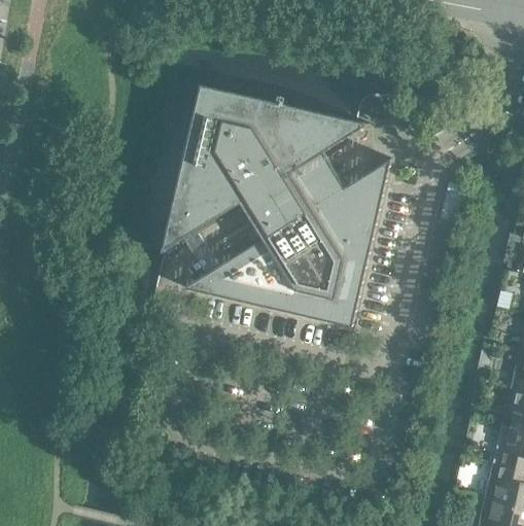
[(161,254),(162,253),(196,233),(200,239),(200,240),(217,268),(182,289),(350,327),(351,327),(390,160),(344,188),(336,177),(344,172),(337,161),(328,166),(321,153),(368,125),(200,85),(161,254)]
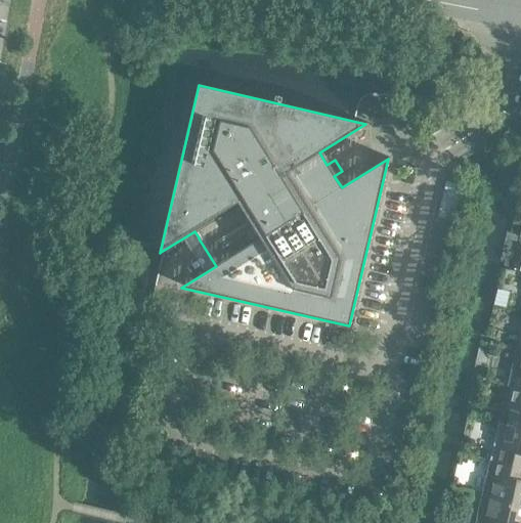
[(520,351),(514,350),(505,387),(510,388),(520,390),(520,351)]
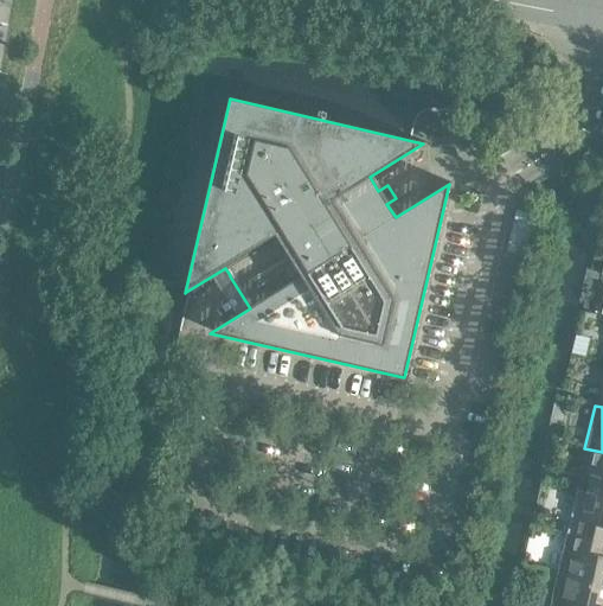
[(602,452),(590,450),(585,466),(591,467),(585,495),(602,498),(602,452)]
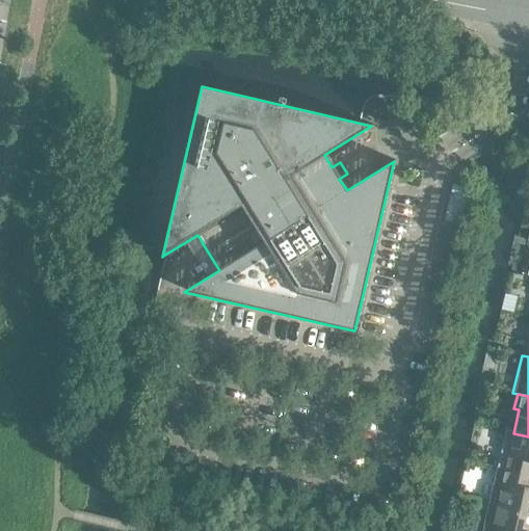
[(528,436),(513,433),(504,431),(495,469),(528,476),(528,436)]
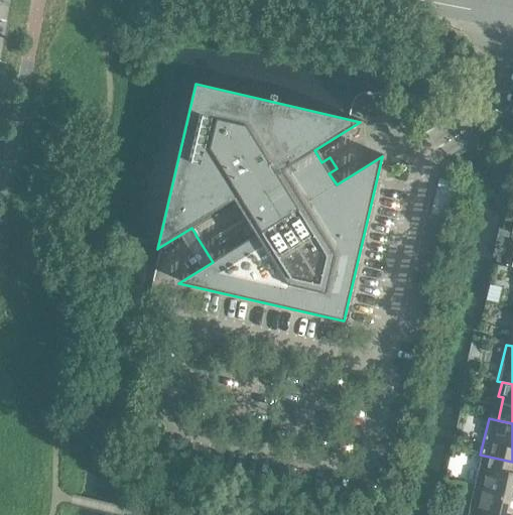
[(512,462),(480,455),(472,491),(512,500),(512,474),(512,475),(512,471),(512,462)]
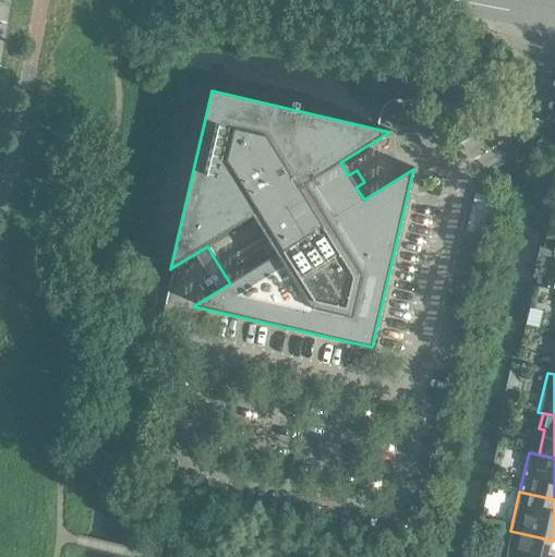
[(554,556),(554,541),(510,531),(504,556),(554,556)]
